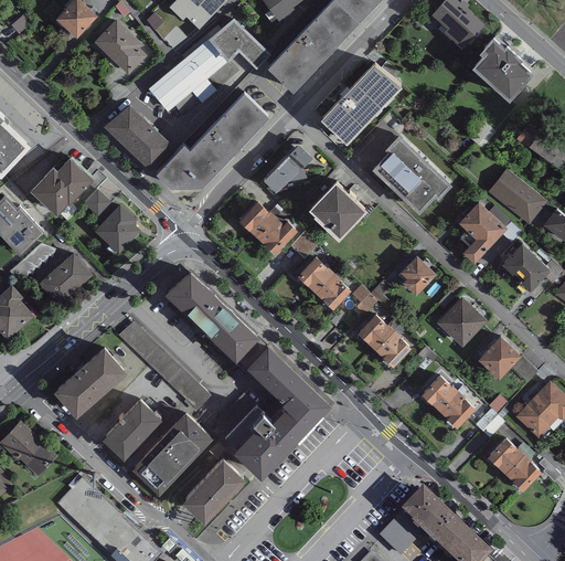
[(227,6),(221,0),(180,0),(169,12),(183,25),(187,22),(199,34),(227,6)]
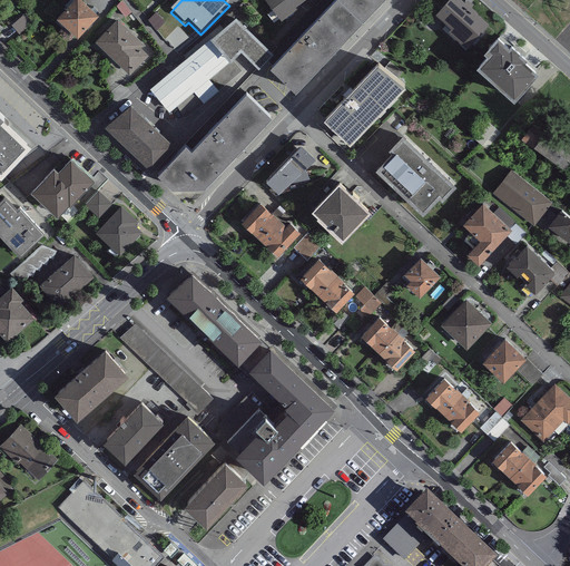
[(264,0),(262,1),(281,27),(296,15),(295,13),(312,0),(311,0),(264,0)]
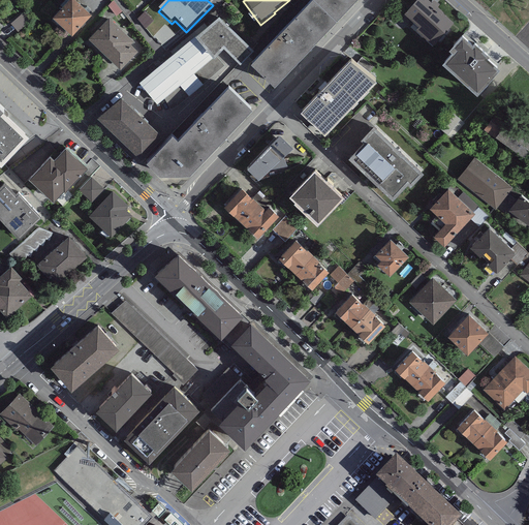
[(317,0),(252,70),(275,92),(362,0),(317,0)]
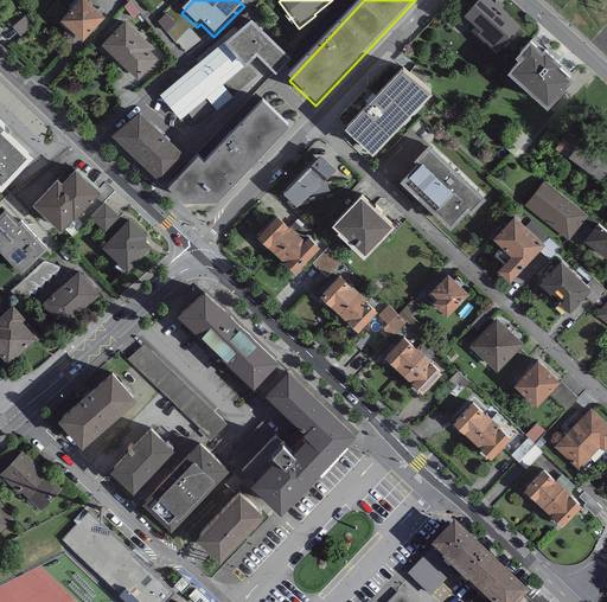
[(523,29),(491,0),(478,0),(464,17),(480,31),(477,36),(499,56),(523,29)]
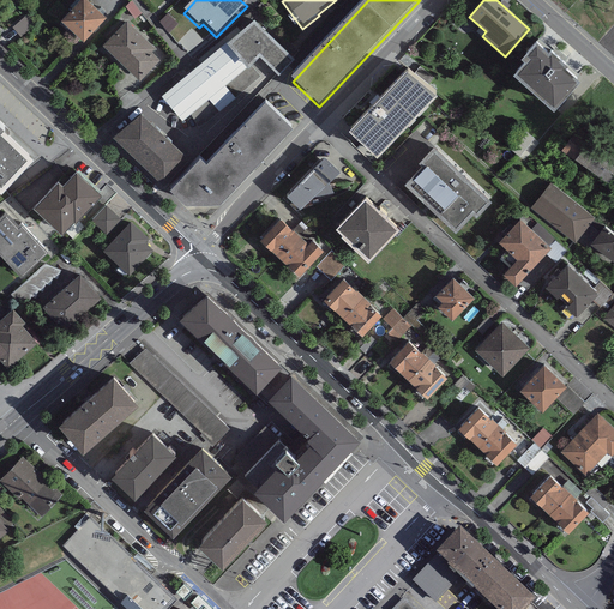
[(106,24),(84,2),(61,26),(83,48),(106,24)]
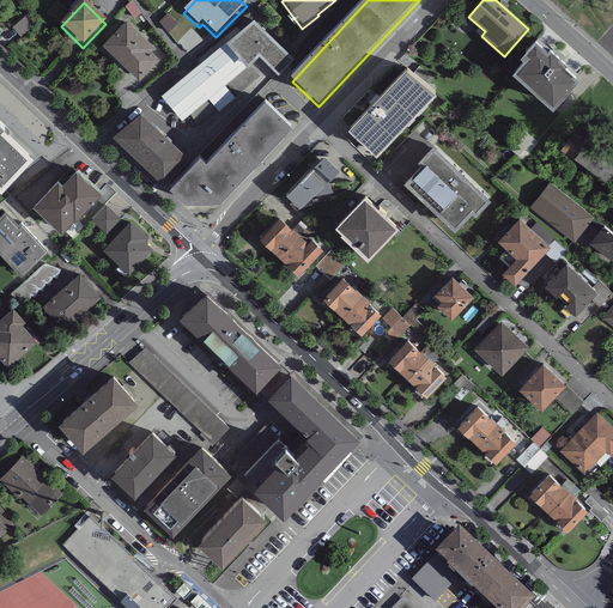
[(14,34),(22,43),(36,32),(29,23),(14,34)]
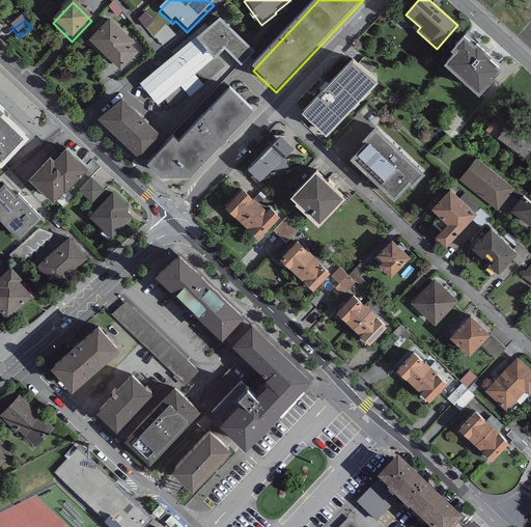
[(134,46),(109,22),(88,44),(120,74),(138,56),(131,49),(134,46)]
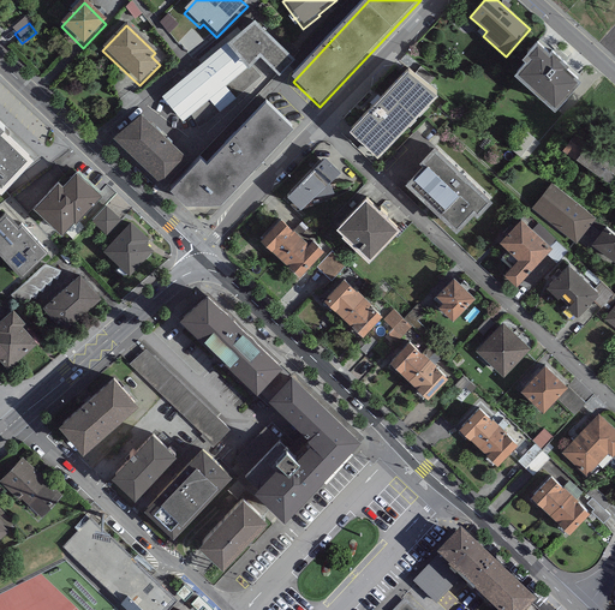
[(225,48),(161,102),(183,126),(191,120),(199,133),(261,82),(252,71),(261,63),(279,81),(294,65),(256,25),(225,48)]
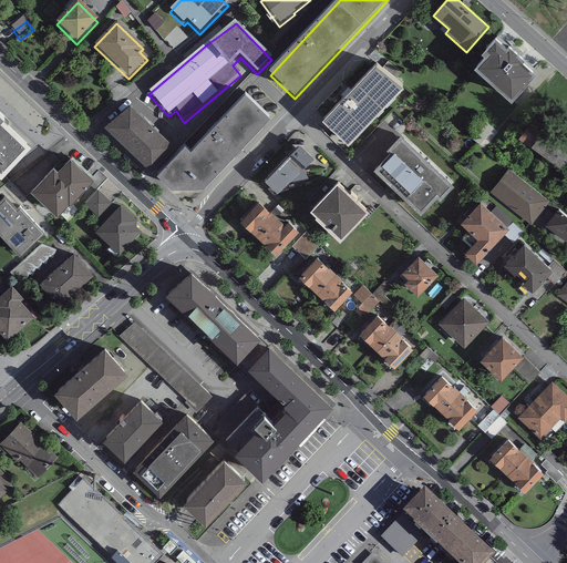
[(506,45),(495,36),(481,51),(484,54),(473,67),(511,100),(536,72),(522,60),(524,58),(508,43),(506,45)]
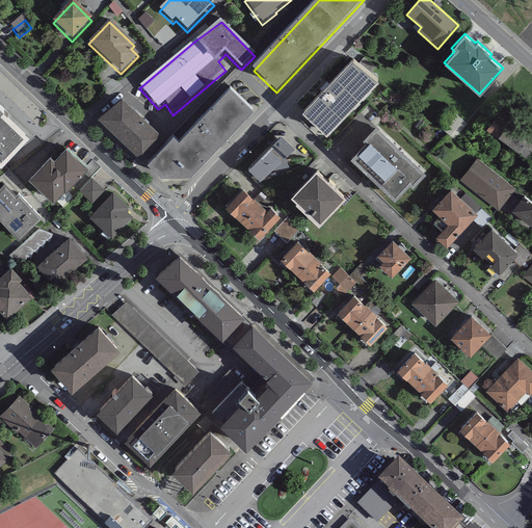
[(377,79),(352,57),(302,111),(327,134),(377,79)]
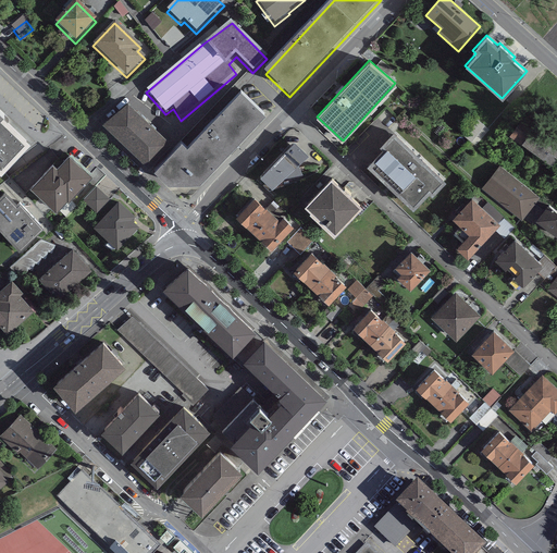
[(156,175),(153,177),(169,191),(199,191),(264,121),(240,97),(186,152),(182,149),(175,155),(156,175)]
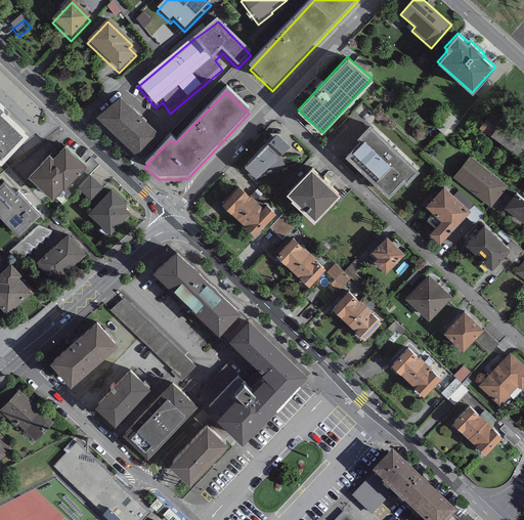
[(146,165),(165,145),(121,103),(96,124),(140,166),(143,163),(146,165)]
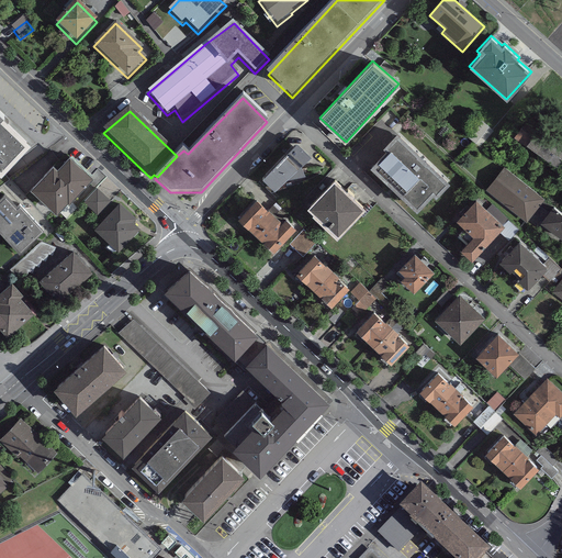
[(30,142),(0,112),(0,171),(1,173),(30,142)]
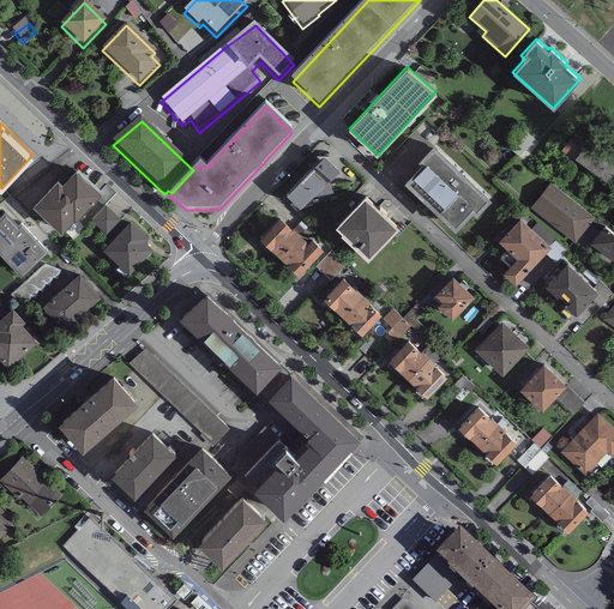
[(575,161),(589,140),(577,131),(561,152),(573,162),(575,161)]
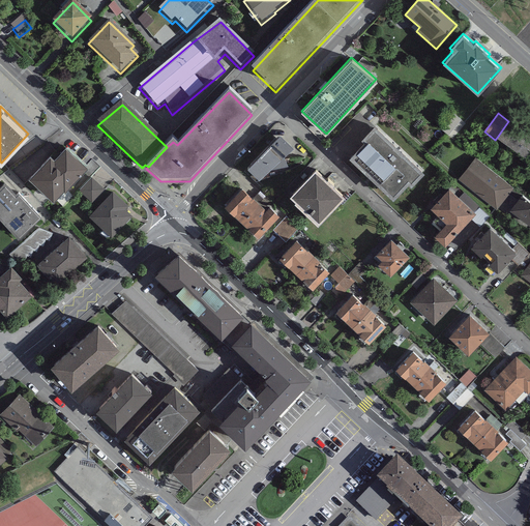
[(529,158),(529,136),(508,121),(496,139),(528,162),(529,158)]
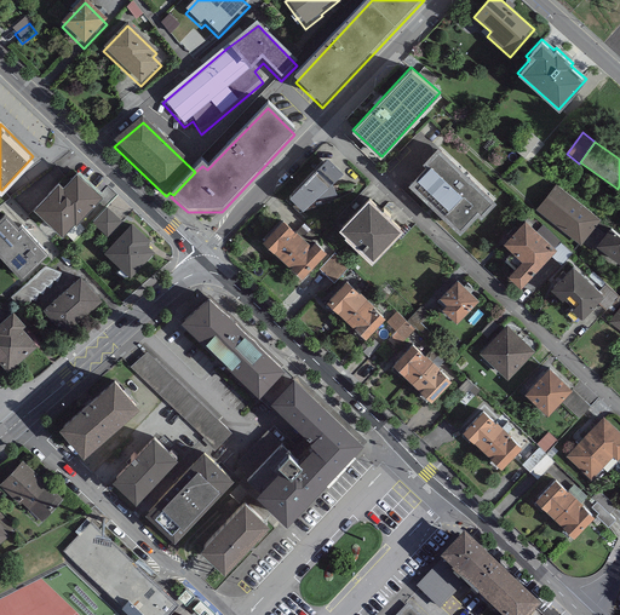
[(497,201),(438,147),(423,162),(426,166),(408,184),(460,233),(477,214),(481,218),(497,201)]
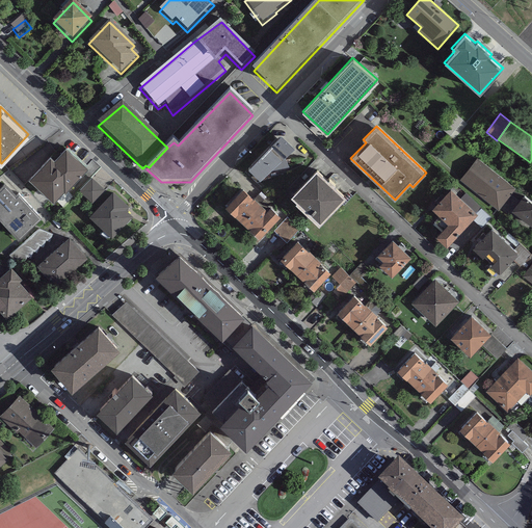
[(260,181),(269,172),(289,167),(285,158),(295,149),(282,136),(248,169),(260,181)]
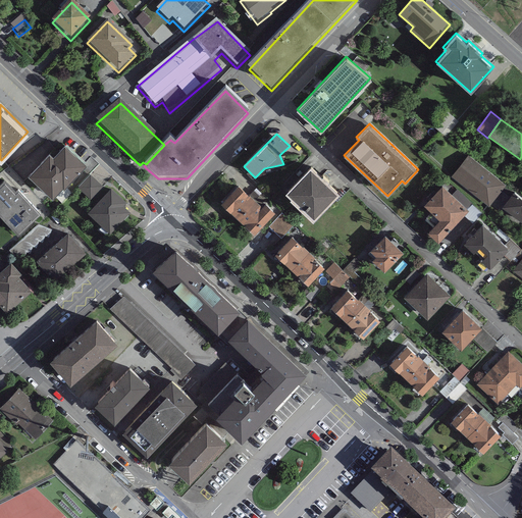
[(64,145),(53,157),(49,154),(29,175),(52,198),(62,188),(63,190),(87,166),(64,145)]
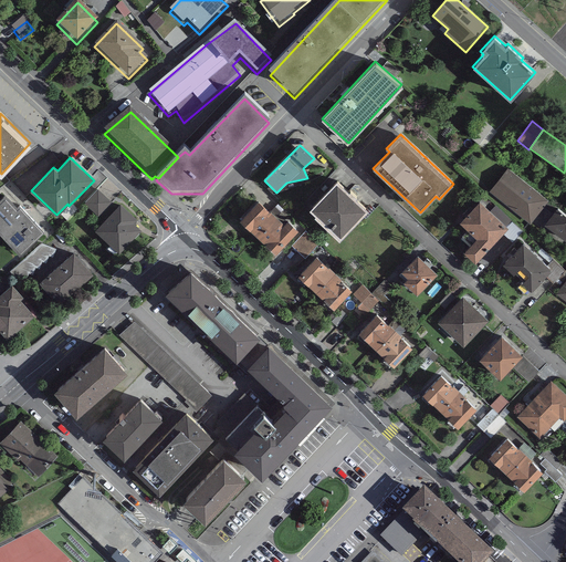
[(548,205),(507,172),(490,195),(531,227),(548,205)]
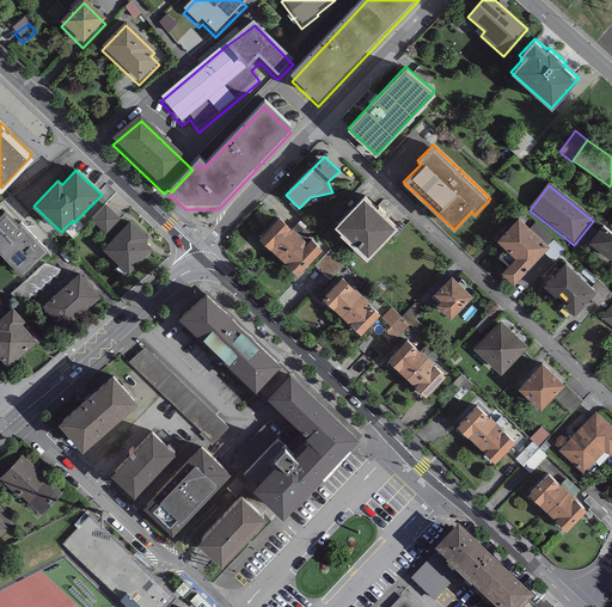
[(398,225),(365,192),(334,225),(367,256),(398,225)]
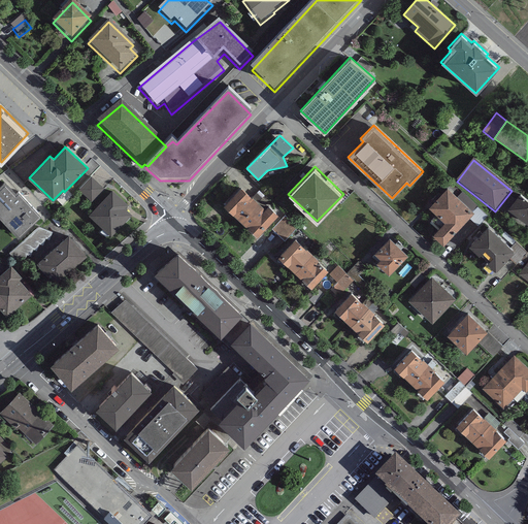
[(103,192),(92,179),(78,193),(91,204),(103,192)]
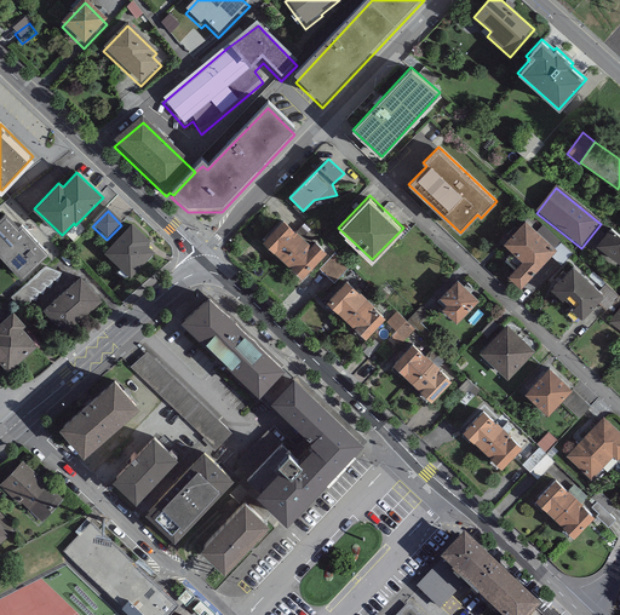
[(6,213),(0,218),(0,252),(10,264),(9,265),(19,279),(47,253),(22,225),(19,228),(6,213)]
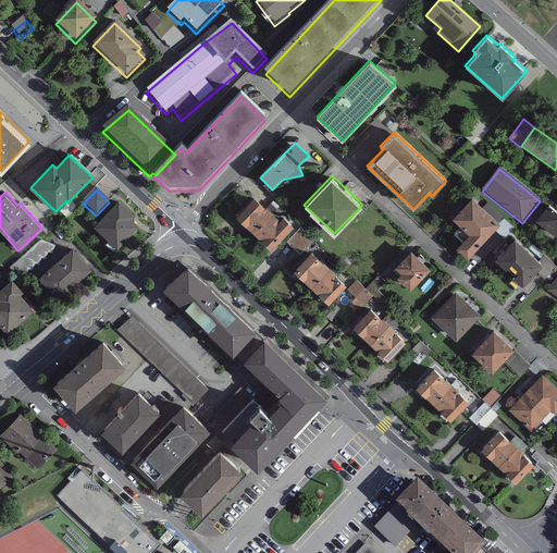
[(236,218),(271,252),(293,229),(283,218),(279,222),(255,199),(236,218)]
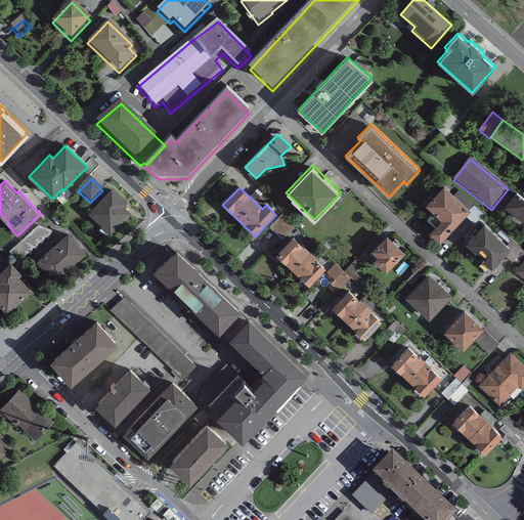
[(471,212),(444,187),(425,208),(441,222),(429,235),(439,245),(471,212)]
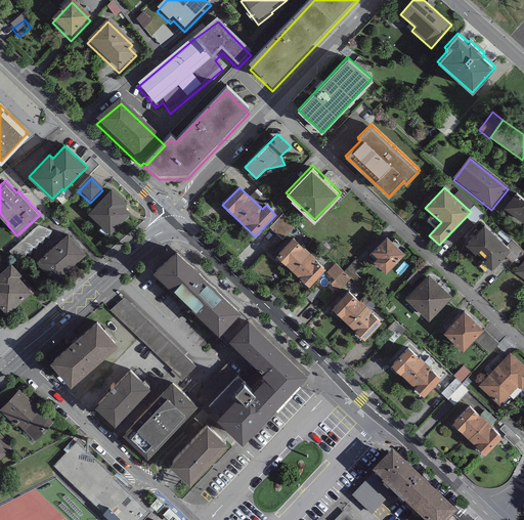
[(127,206),(112,190),(88,215),(112,237),(132,216),(124,209),(127,206)]
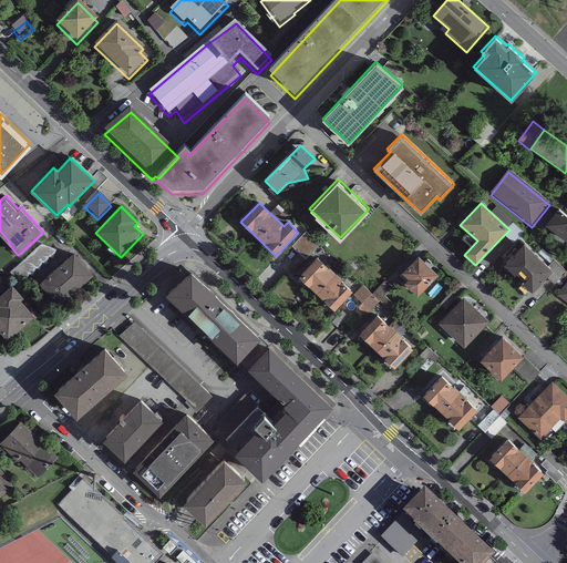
[(566,217),(558,211),(545,226),(566,243),(566,217)]
